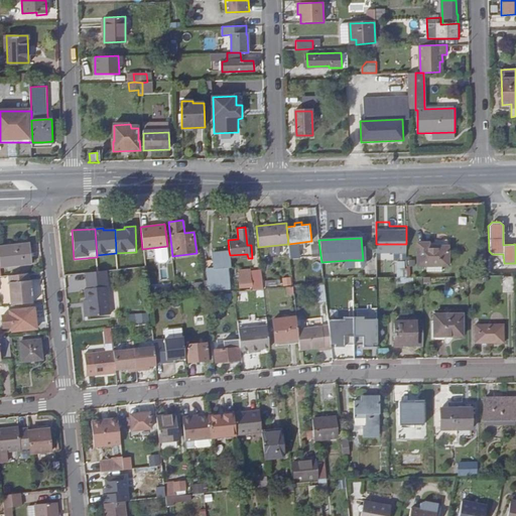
[(418,266),(428,266),(444,265),(449,265),(449,247),(442,247),(430,247),(429,242),(418,243),(418,266)]
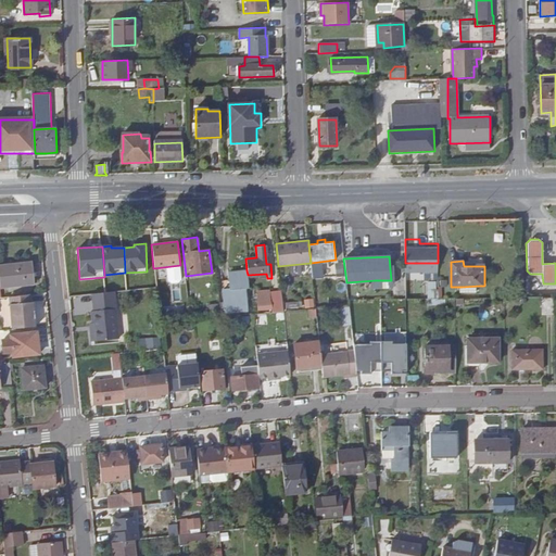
[(0,283),(0,287),(34,283),(33,263),(0,266),(0,283)]
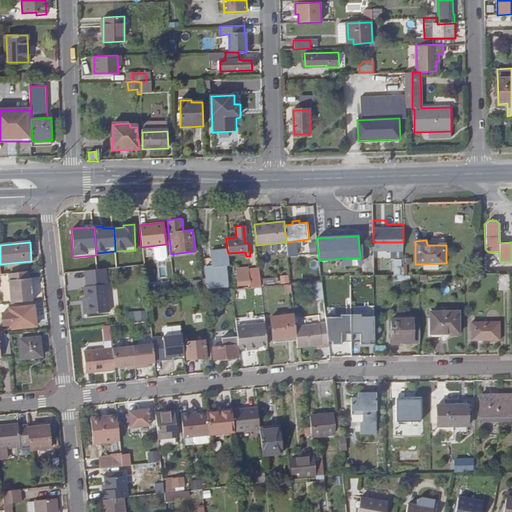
[(228,253),(227,249),(210,251),(211,258),(212,267),(206,267),(207,277),(208,288),(231,285),(228,253)]
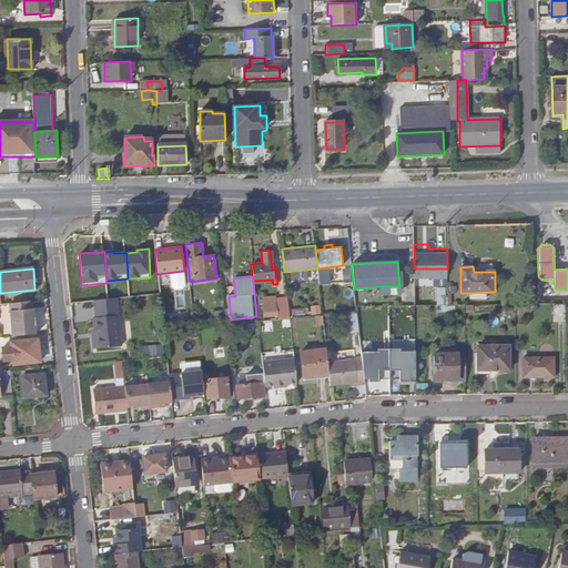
[(119,301),(95,303),(97,320),(93,320),(95,348),(122,346),(119,301)]
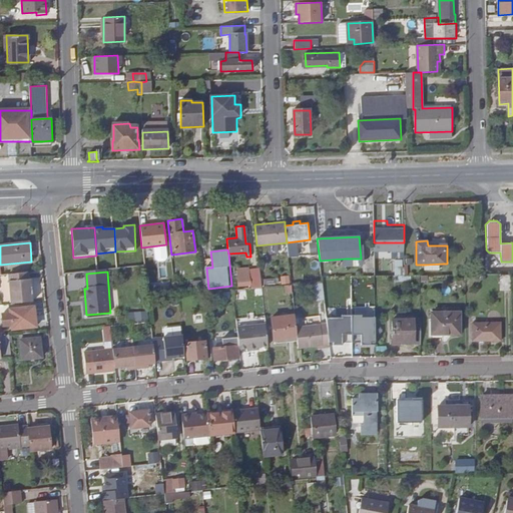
[(9,275),(11,304),(33,302),(31,280),(28,281),(27,273),(9,275)]
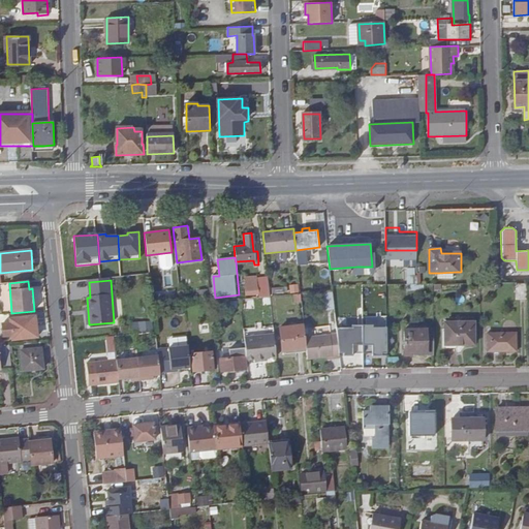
[(299,283),(289,285),(290,293),(300,292),(299,283)]
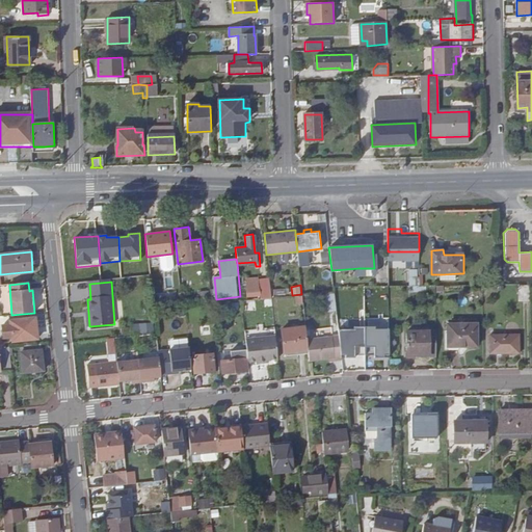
[(530,300),(530,286),(522,286),(522,301),(530,300)]
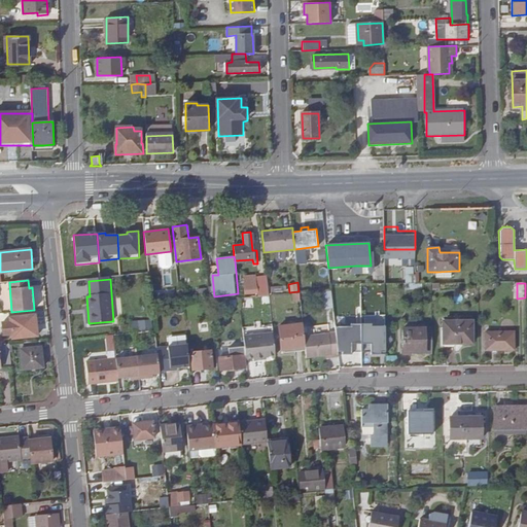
[(244,294),(267,293),(266,285),(244,286),(244,294)]
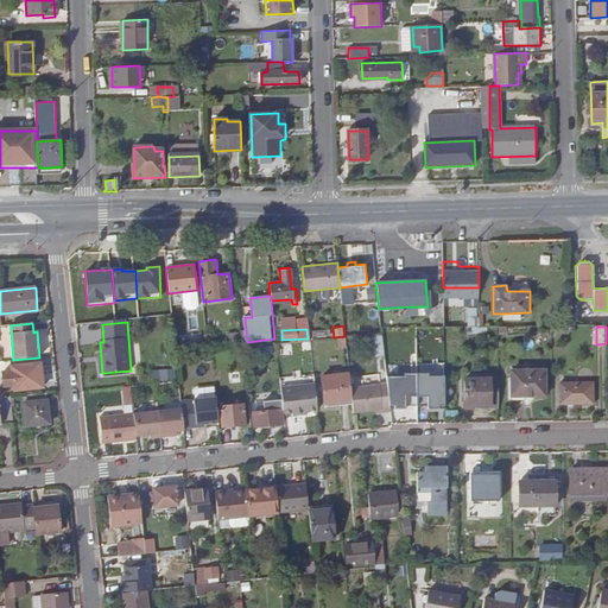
[(227,334),(228,343),(240,342),(239,333),(227,334)]
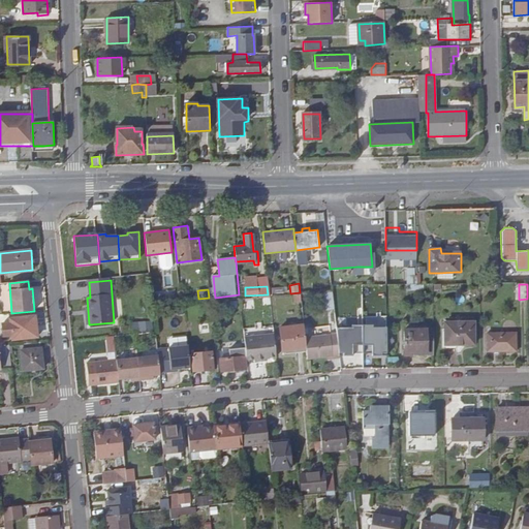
[(11,323),(12,336),(13,339),(36,337),(34,316),(10,318),(11,323)]
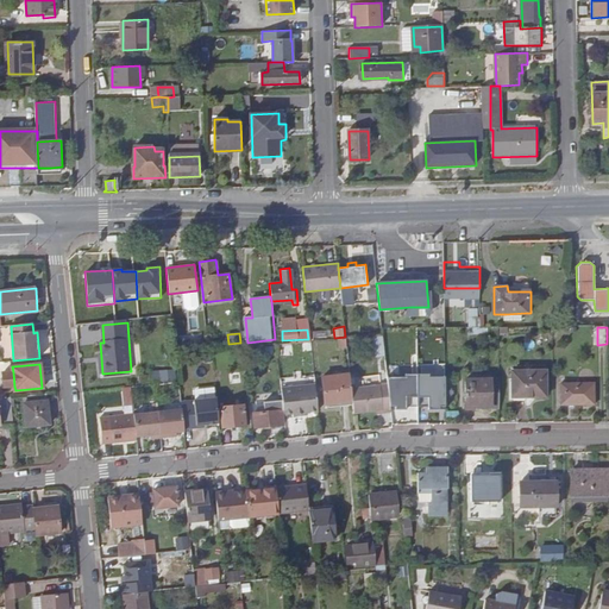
[(176,381),(176,370),(154,370),(154,381),(176,381)]
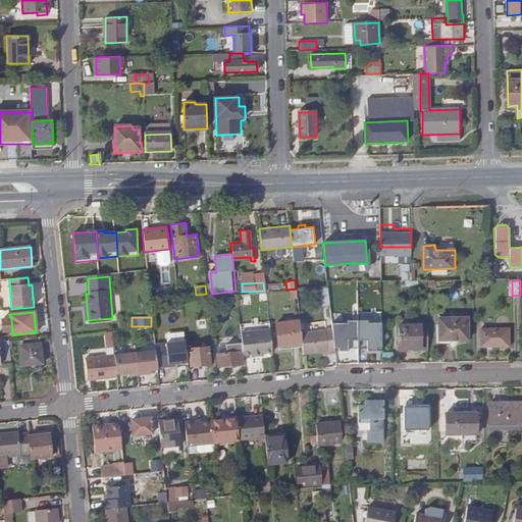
[(439,319),(439,341),(468,341),(468,318),(439,319)]
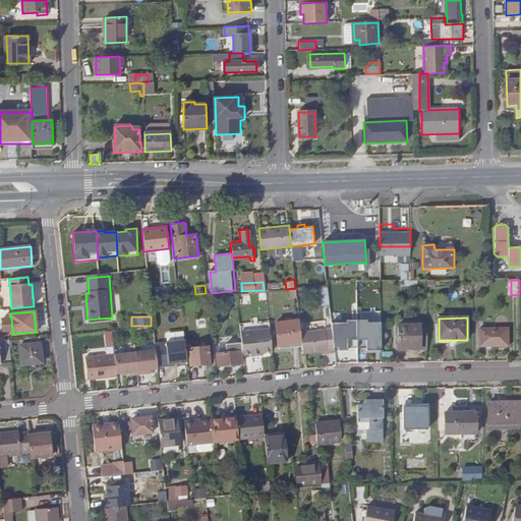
[(4,332),(12,331),(11,319),(2,320),(4,332)]
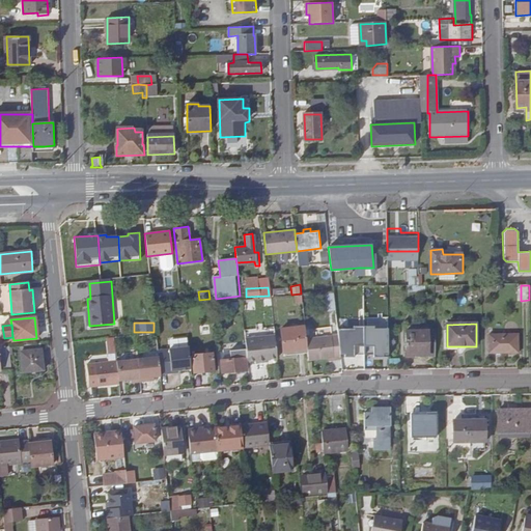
[(378,326),(366,327),(366,345),(376,344),(378,356),(391,356),(390,329),(378,329),(378,326)]
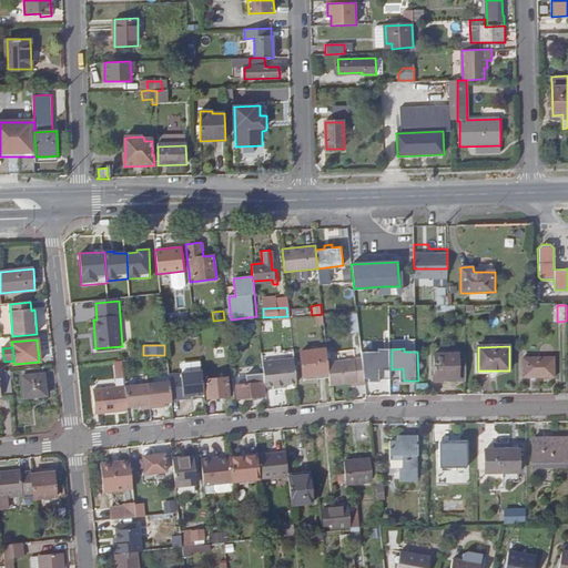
[(330,375),(328,362),(327,350),(301,352),(304,377),(330,375)]
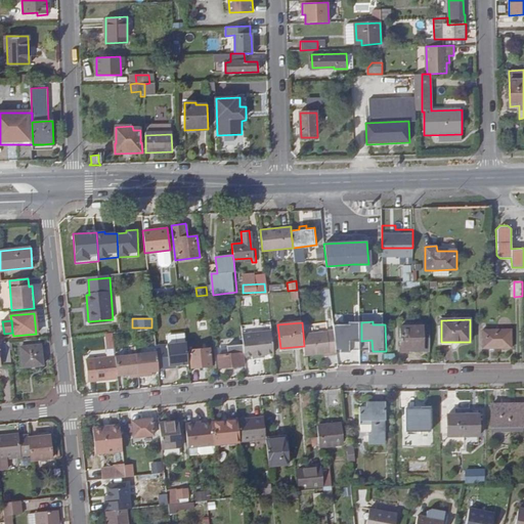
[(352,326),(338,325),(338,349),(343,350),(343,352),(352,352),(352,341),(361,341),(361,322),(352,322),(352,326)]
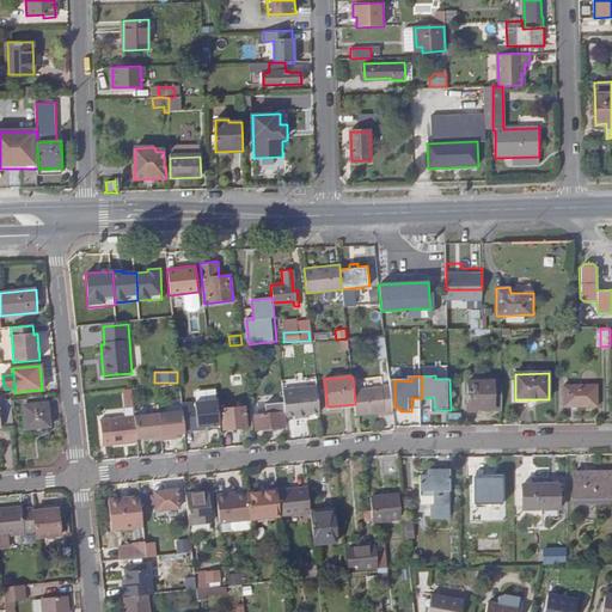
[(502,408),(502,383),(494,383),(494,381),(469,381),(469,410),(484,410),(484,407),(502,408)]
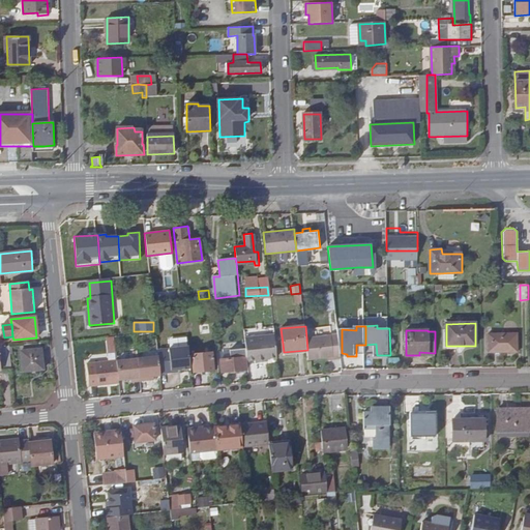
[(488,333),(489,353),(518,352),(518,333),(488,333)]
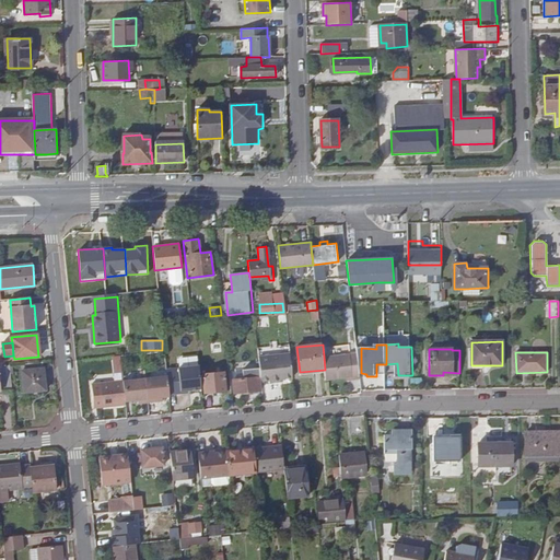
[(326,381),(359,376),(357,353),(324,357),(325,370),(326,381)]
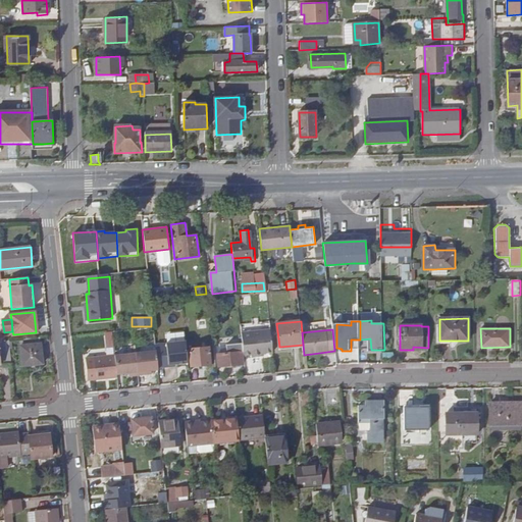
[(273,353),(270,330),(241,333),(243,356),(251,355),(251,357),(259,356),(259,354),(273,353)]
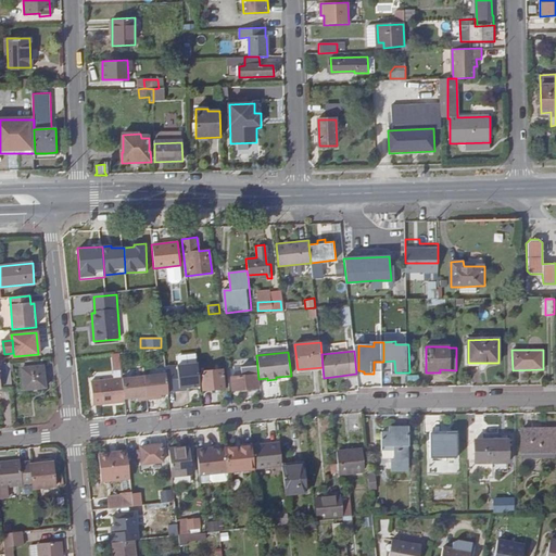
[(0,388),(11,387),(9,363),(0,364),(0,388)]
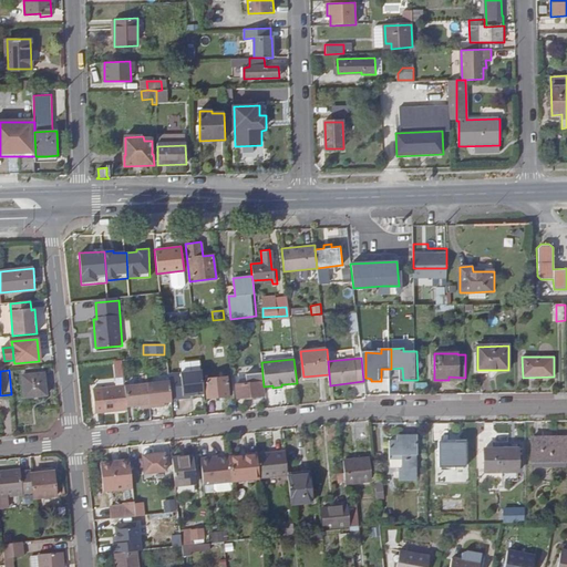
[(168,382),(171,400),(184,399),(184,397),(204,394),(202,371),(168,374),(168,382)]
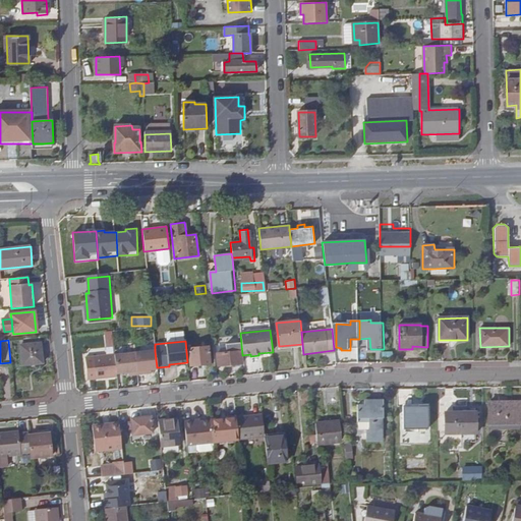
[(40,343),(20,345),(22,365),(42,363),(40,343)]
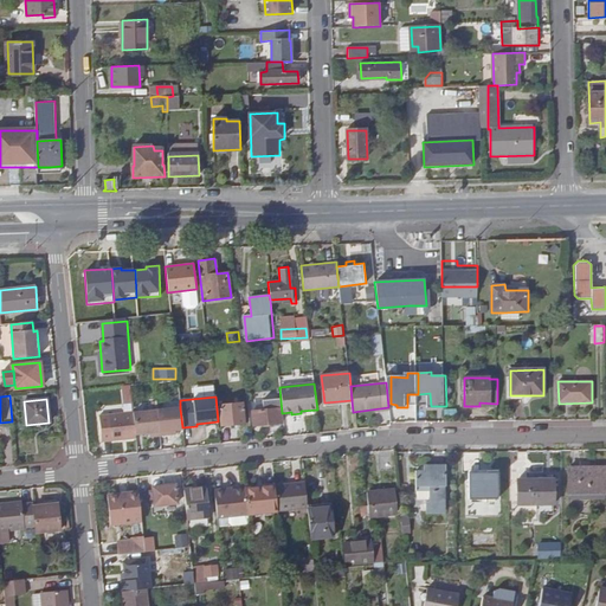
[(244,424),(242,404),(220,406),(223,426),(244,424)]
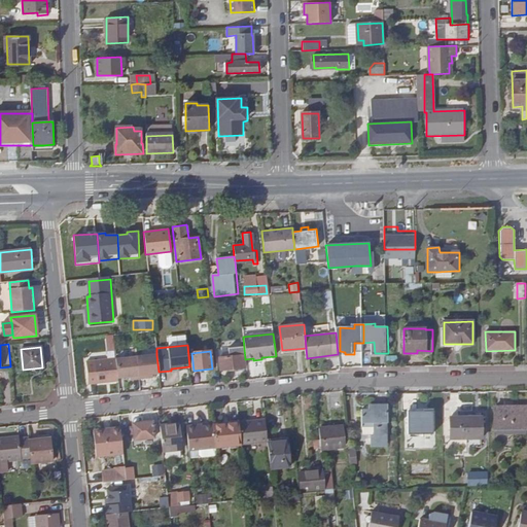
[(220,370),(238,369),(243,367),(245,367),(243,351),(233,352),(234,356),(231,357),(230,351),(218,352),(220,370)]
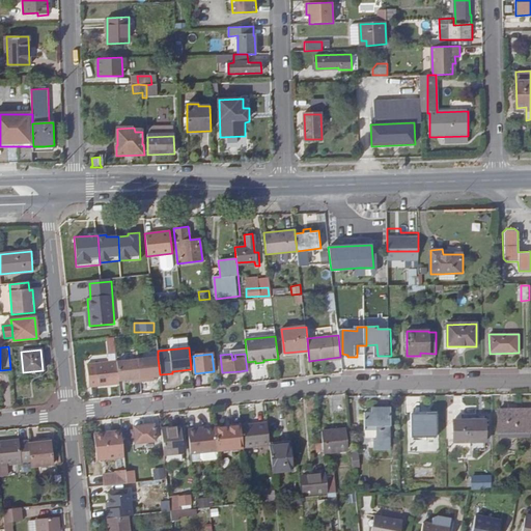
[(158,358),(138,360),(140,382),(148,382),(148,379),(161,376),(160,374),(158,358)]
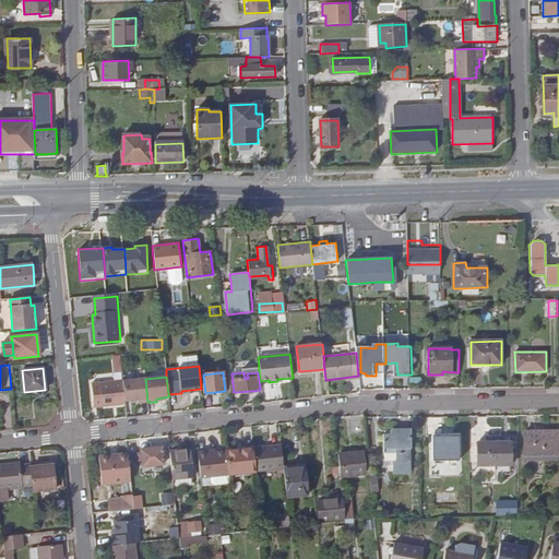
[(145,379),(122,381),(125,401),(138,400),(138,403),(147,402),(145,379)]
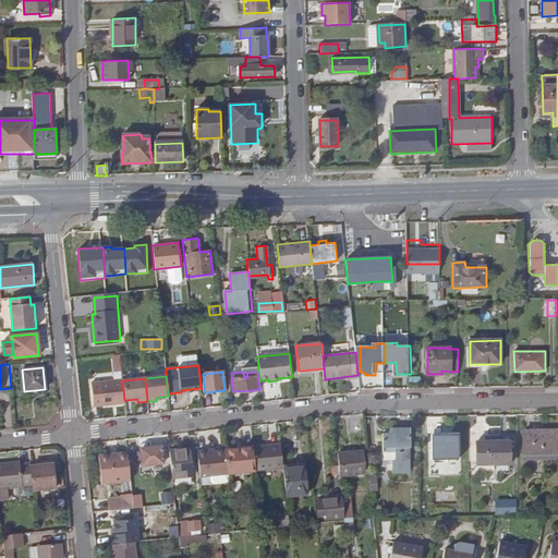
[(124,400),(122,380),(91,384),(94,408),(124,403),(124,400)]
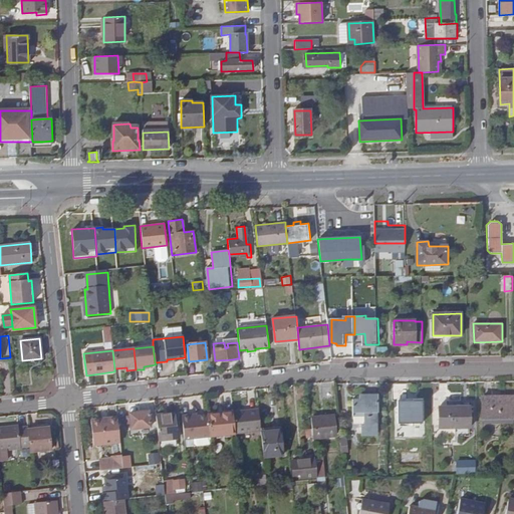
[(377,395),(360,395),(360,401),(352,401),(352,412),(364,412),(364,426),(362,426),(362,435),(377,435),(376,430),(376,412),(377,412),(377,395)]
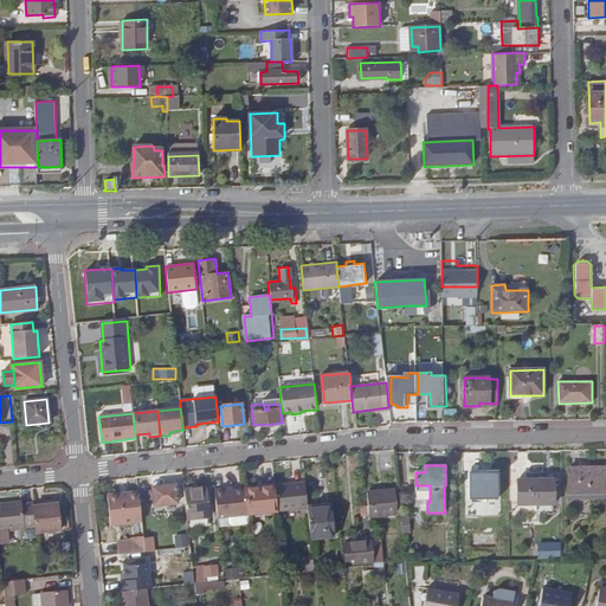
[(568,468),(569,494),(605,494),(605,468),(568,468)]
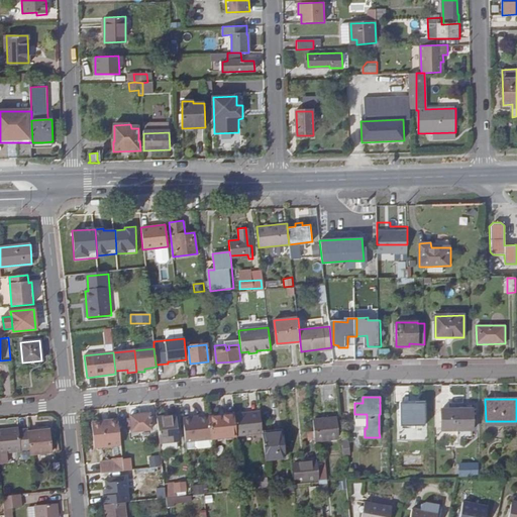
[(424,403),(400,403),(400,425),(424,425),(424,403)]
